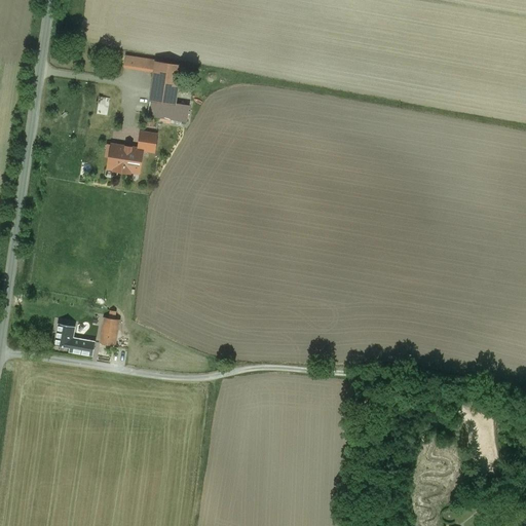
[(152,60),(126,57),(124,65),(151,69),(152,60)]
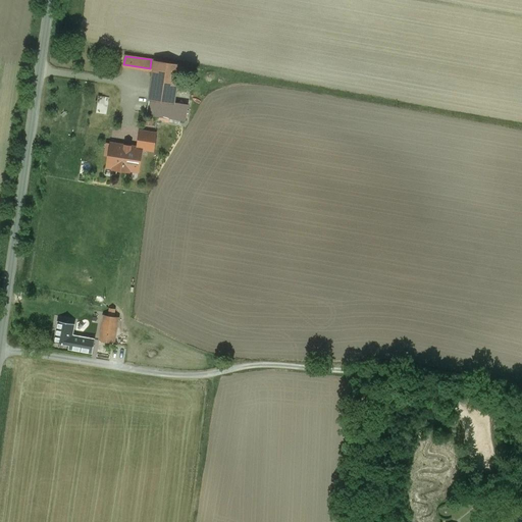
[(179,65),(155,61),(149,99),(160,101),(174,103),(179,65)]
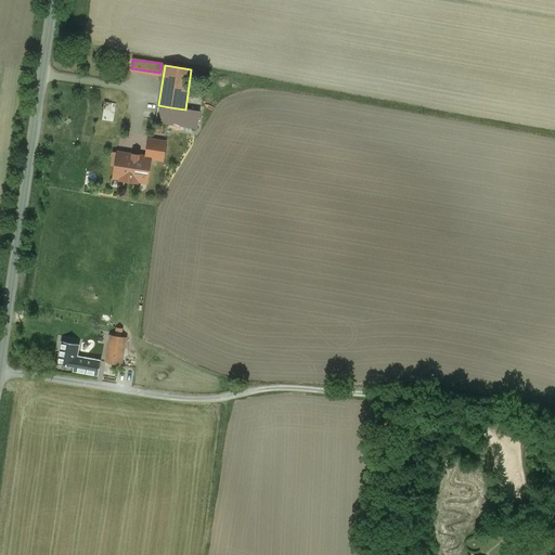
[(117,120),(117,102),(106,102),(106,120),(117,120)]
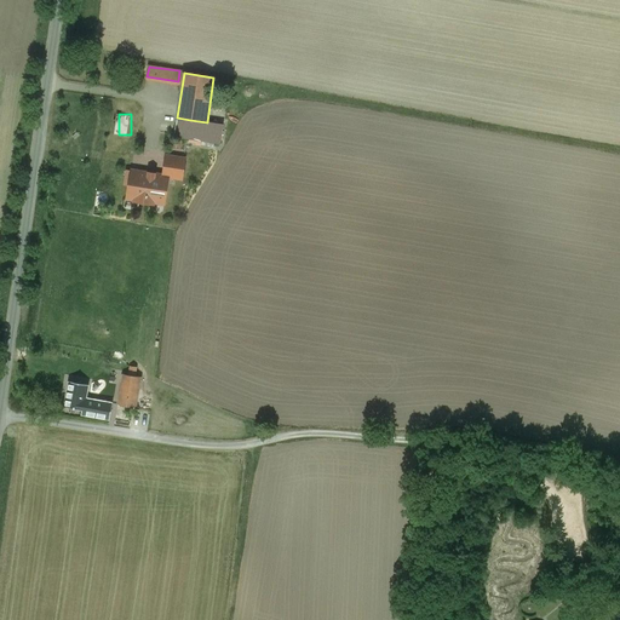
[(190,120),(177,118),(174,136),(187,137),(190,120)]
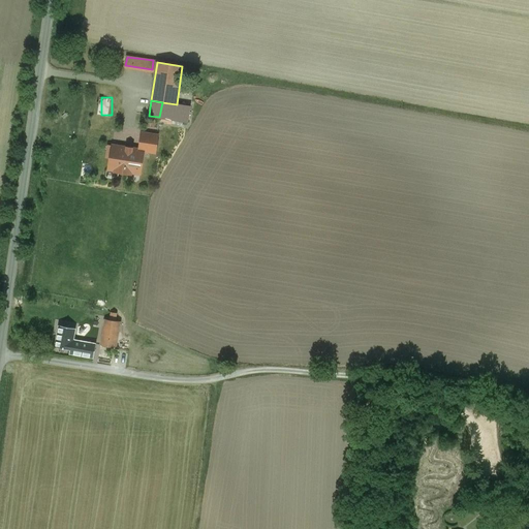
[(177,104),(162,102),(159,117),(188,122),(191,106),(177,104)]
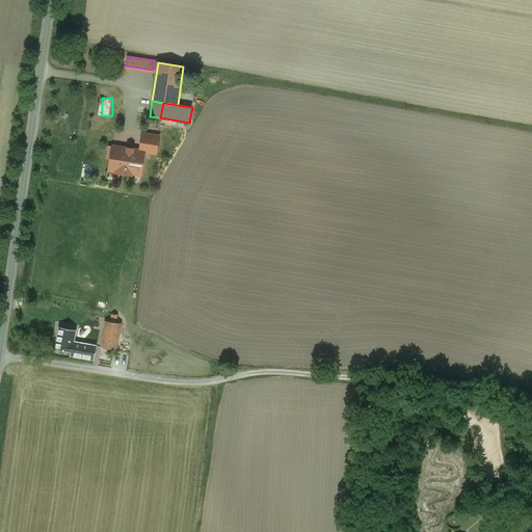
[(159,136),(142,134),(140,151),(144,151),(144,152),(156,154),(159,136)]
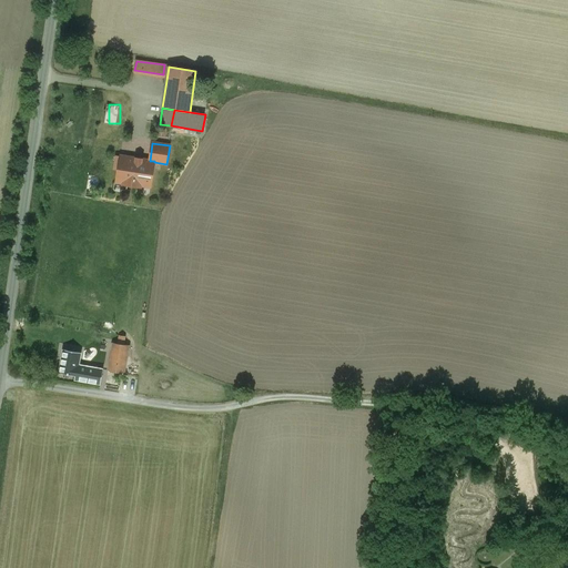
[(150,161),(121,155),(117,182),(123,183),(123,184),(141,188),(141,185),(151,188),(154,162),(154,161),(150,161)]
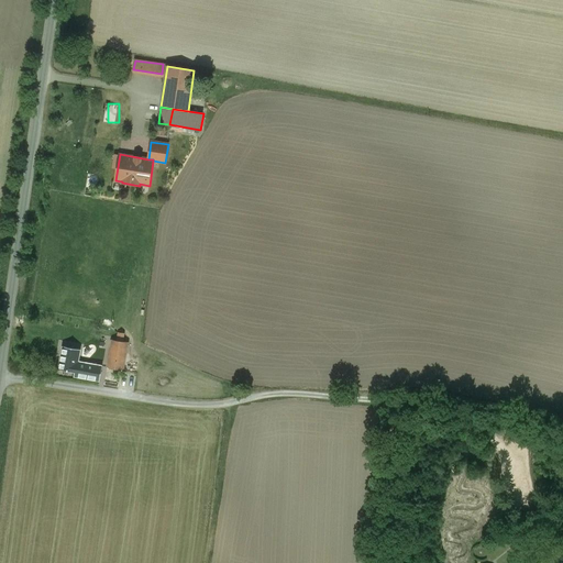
[(128,342),(112,340),(108,367),(123,371),(128,342)]
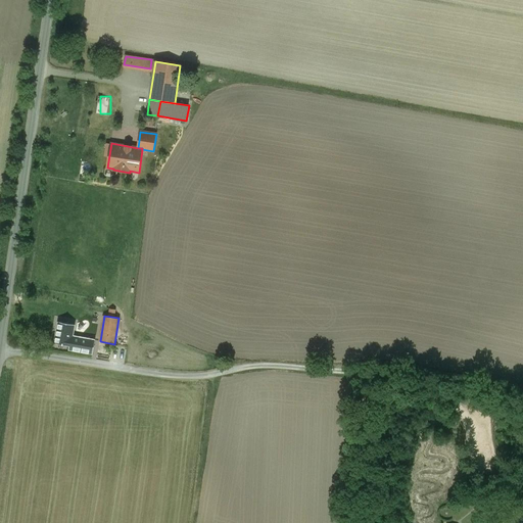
[(75,325),(58,322),(54,343),(69,346),(69,349),(80,351),(82,338),(73,336),(75,325)]
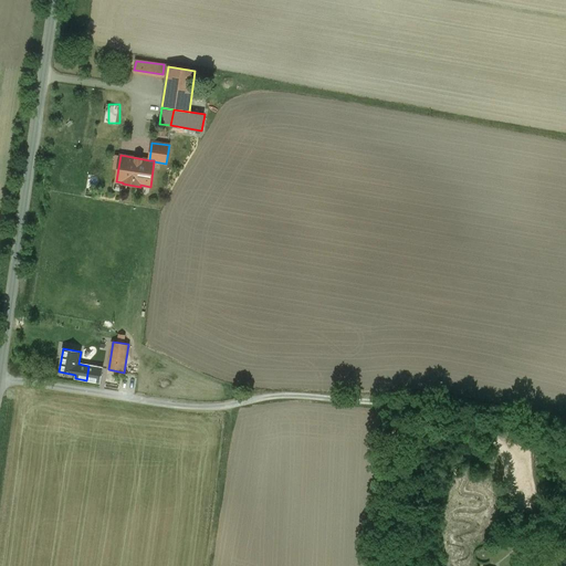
[(103,368),(88,366),(86,380),(100,383),(103,368)]
